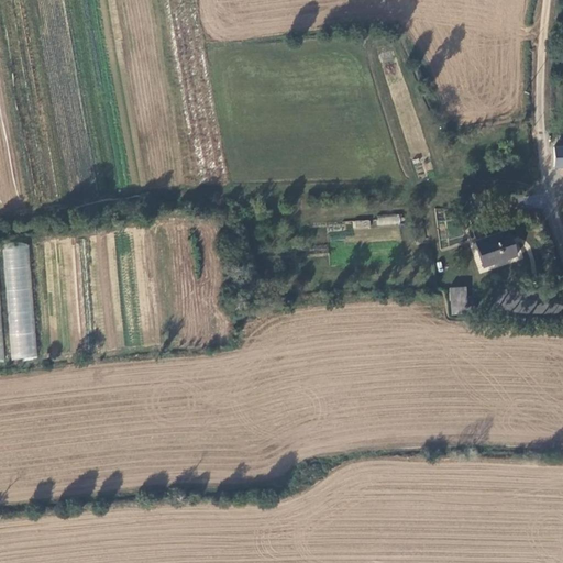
[(399,216),(376,216),(376,224),(400,224),(399,216)]
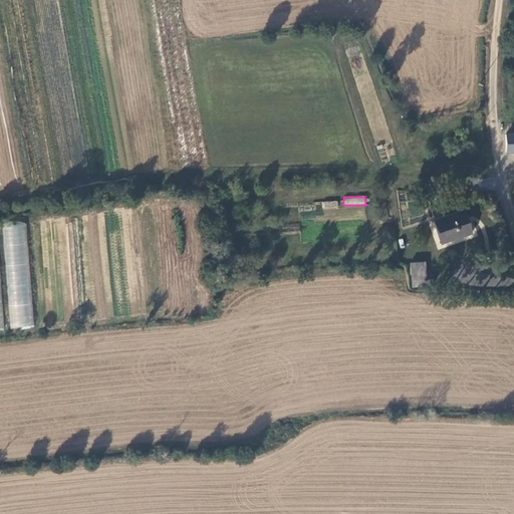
[(322,209),(338,209),(337,201),(322,201),(322,209)]
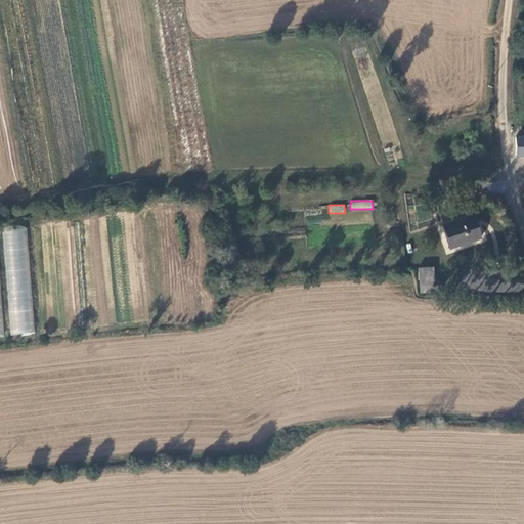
[(473,212),(441,224),(449,249),(482,237),(473,212)]
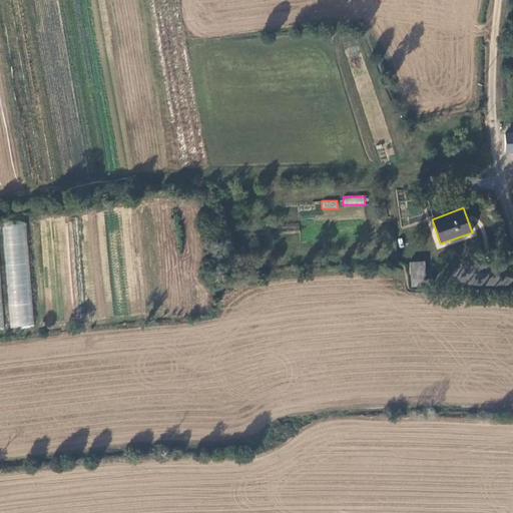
[(27,224),(5,225),(13,331),(35,329),(27,224)]
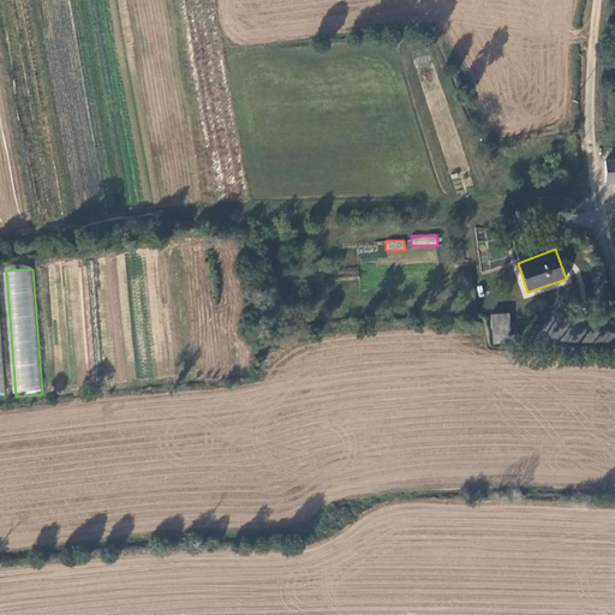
[(490,314),(491,344),(509,342),(508,312),(490,314)]
